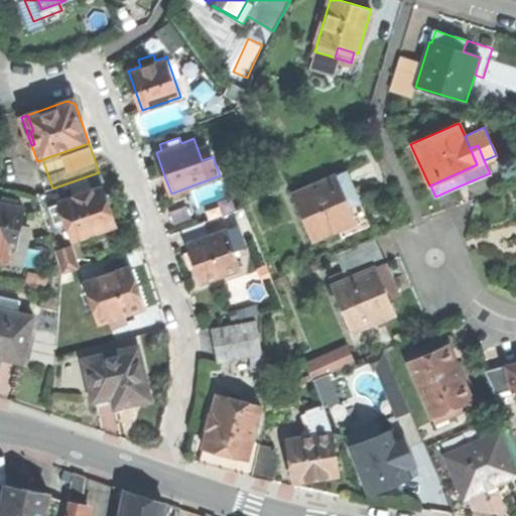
[(47,190),(52,188),(42,159),(37,161),(47,190)]
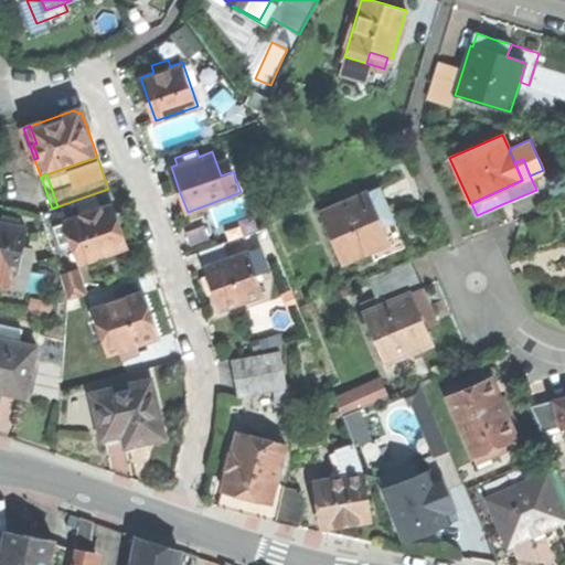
[(320,210),(343,264),(371,252),(390,244),(382,225),(394,220),(380,187),(368,191),(366,190),(320,210)]
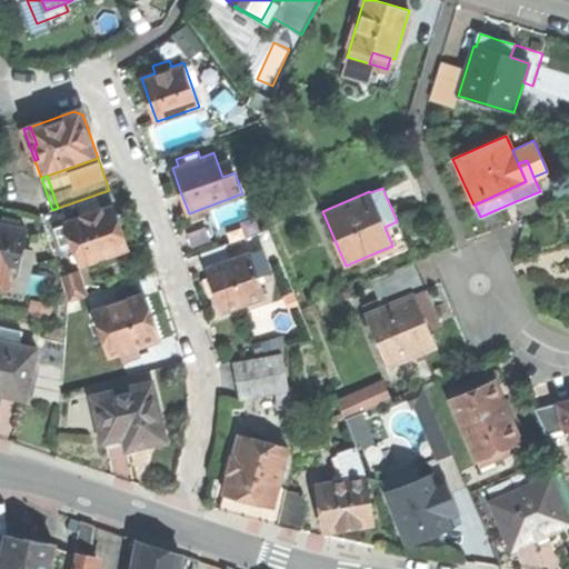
[(79,202),(83,215),(103,207),(99,195),(79,202)]
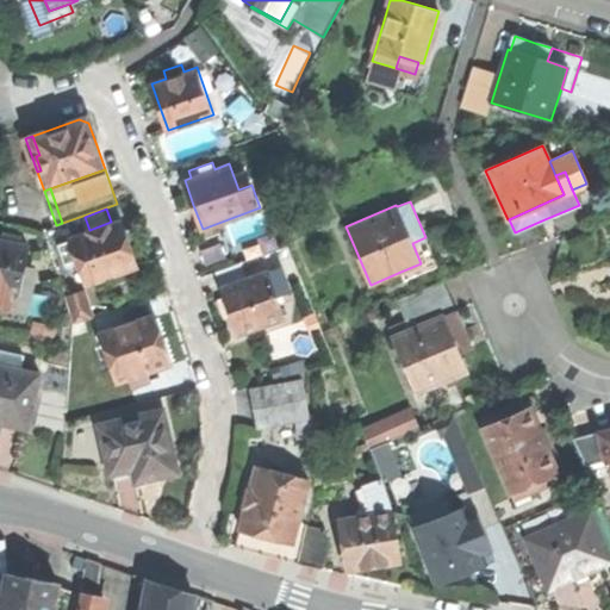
[(255,215),(231,223),(238,244),(263,236),(255,215)]
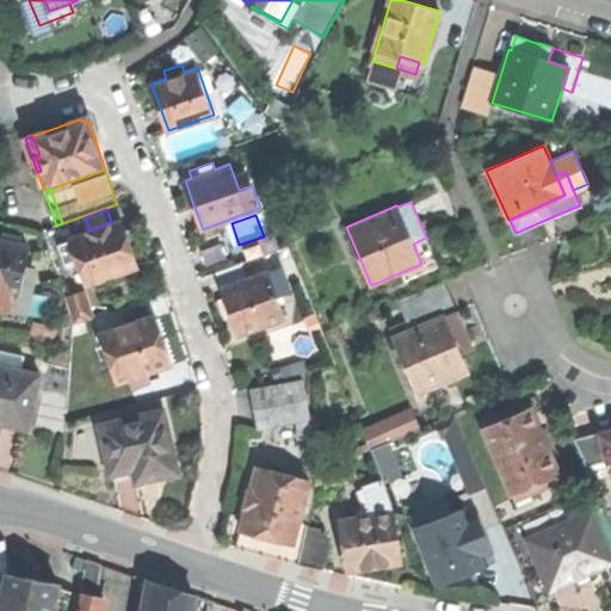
[(78,259),(87,284),(140,265),(134,250),(131,241),(139,238),(131,218),(124,221),(124,220),(111,224),(111,222),(90,230),(90,233),(60,244),(67,263),(78,259)]
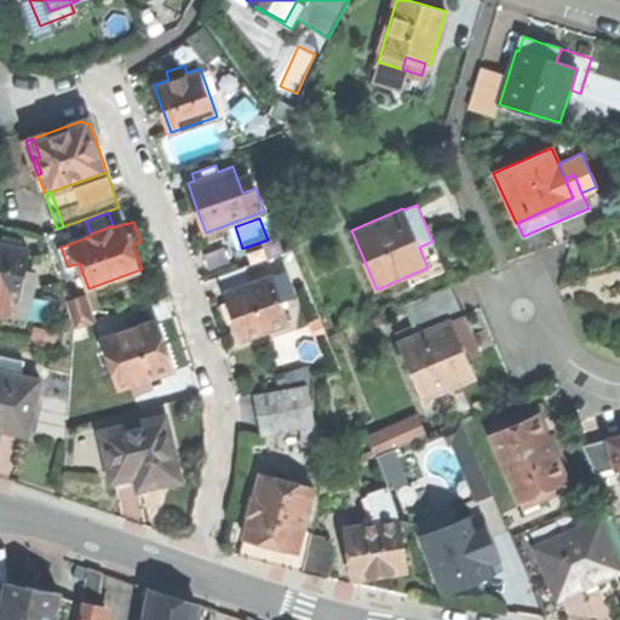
[(445,271),(432,241),(419,247),(428,268),(407,276),(412,285),(436,275),(445,271)]
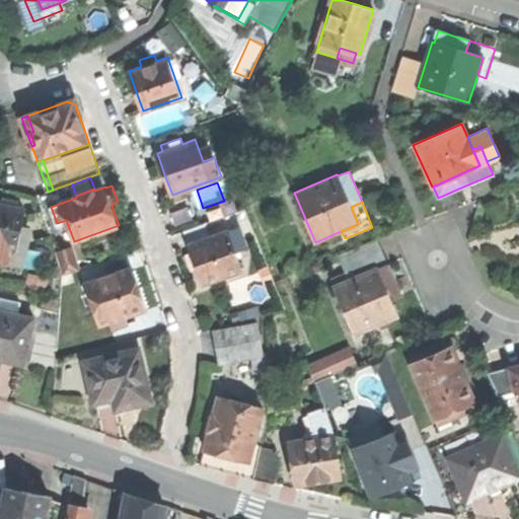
[(0,243),(19,248),(22,233),(26,209),(0,203),(0,243)]
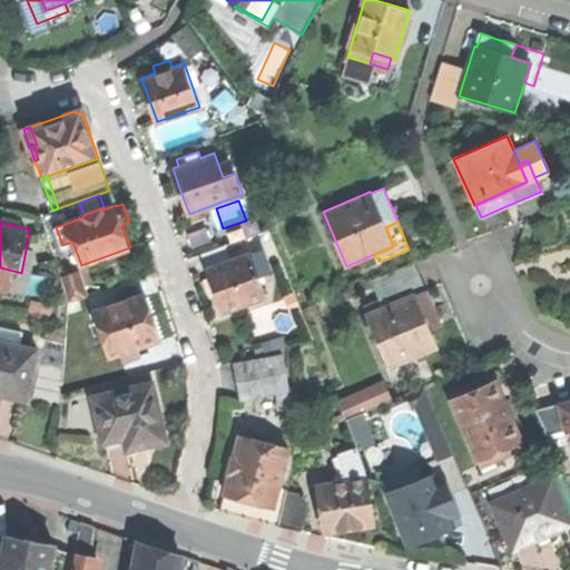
[(202,252),(206,266),(232,257),(226,244),(202,252)]
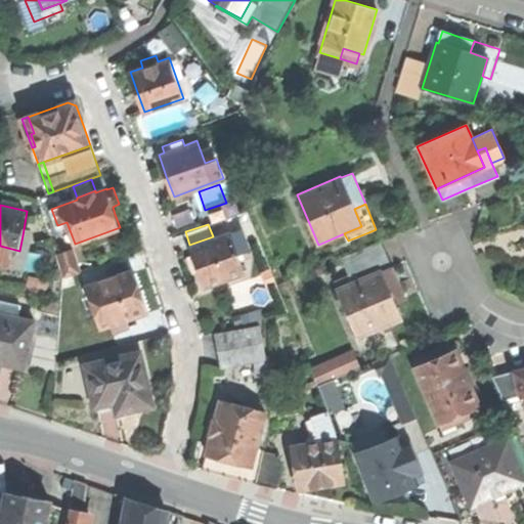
[(241,228),(191,247),(198,266),(205,286),(245,271),(236,252),(248,248),(241,228)]
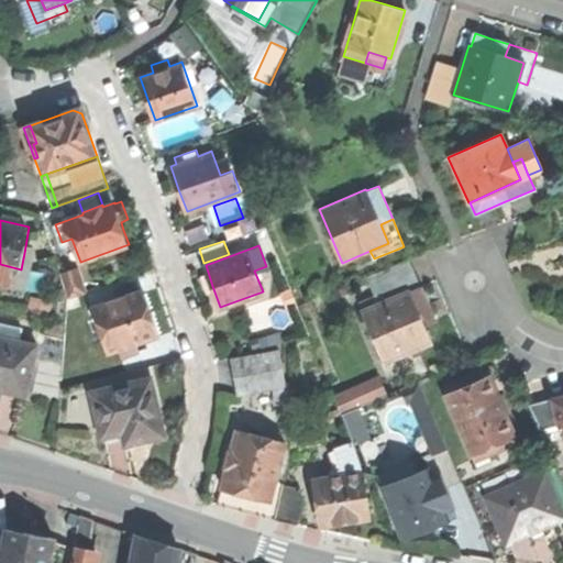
[(35,255),(24,253),(21,269),(32,272),(35,255)]
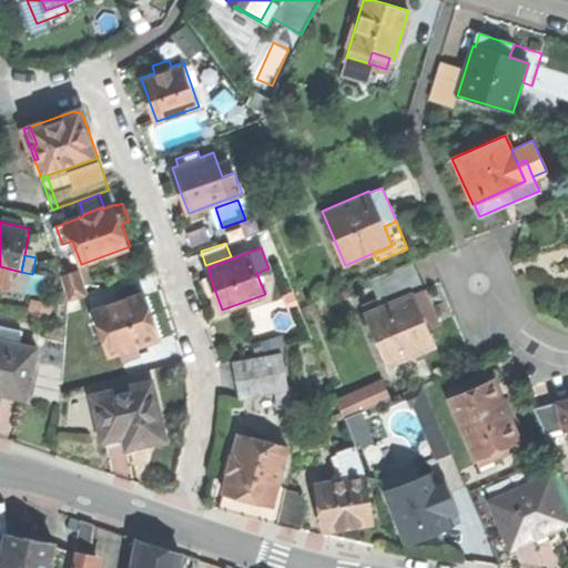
[(379,274),(391,301),(414,292),(414,293),(426,287),(414,259),(379,274)]
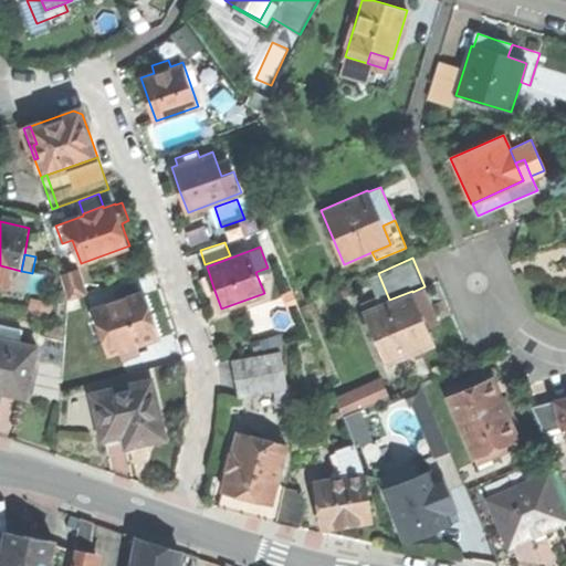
[(0,284),(17,287),(21,271),(0,265),(0,284)]
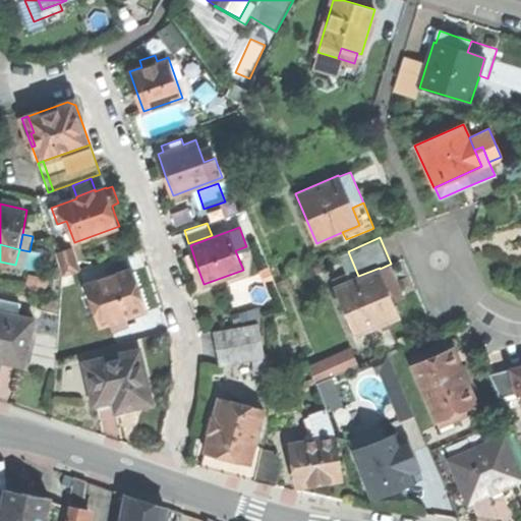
[(25,267),(30,251),(19,249),(15,265),(25,267)]
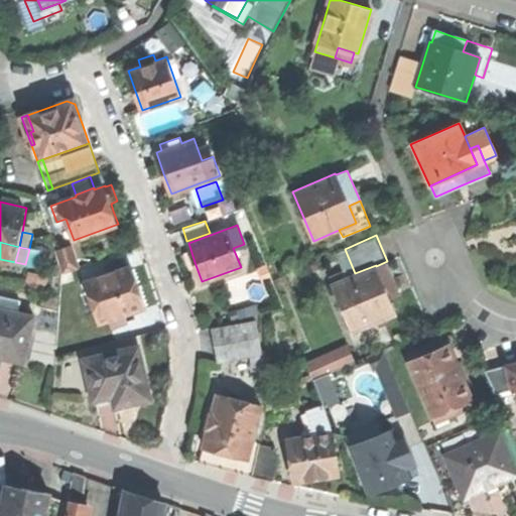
[(59,263),(63,273),(72,270),(69,260),(59,263)]
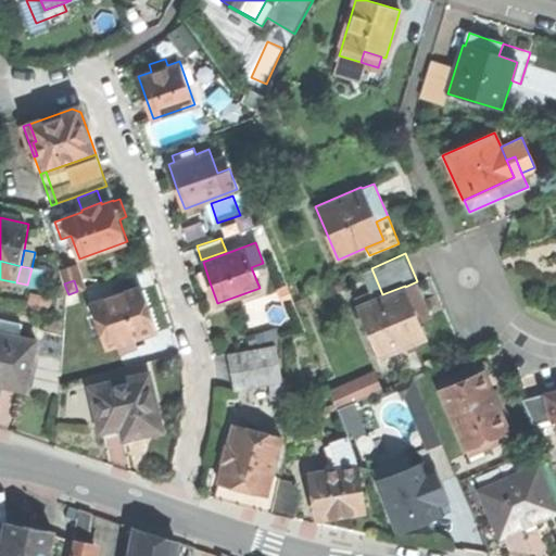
[(382,294),(358,305),(380,357),(427,338),(419,320),(432,315),(425,299),(417,281),(405,287),(405,286),(382,294)]
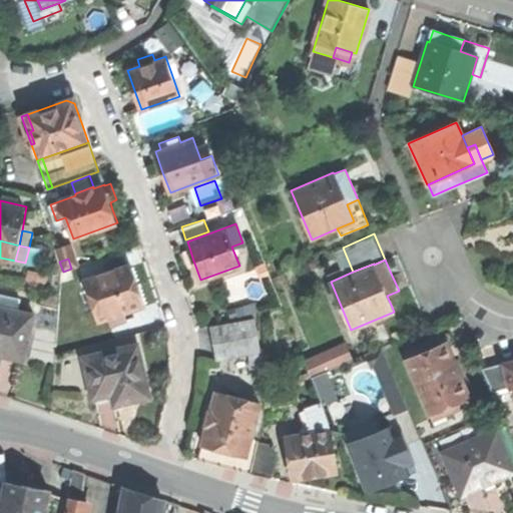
[(137,286),(84,280),(88,292),(80,295),(85,312),(94,310),(98,321),(108,318),(110,324),(127,319),(124,312),(144,305),(137,286)]
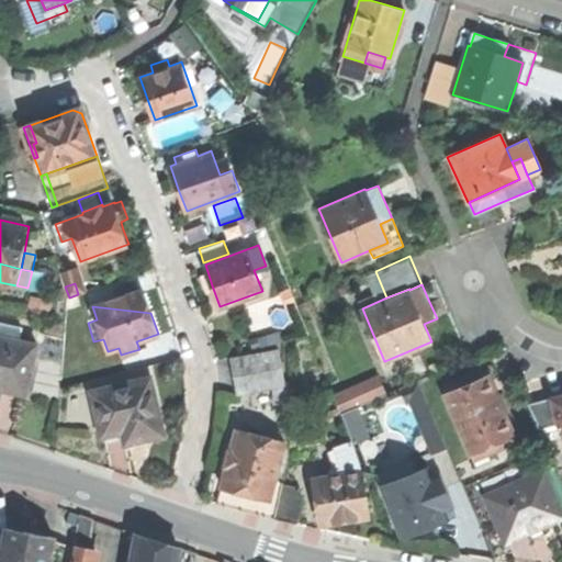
[(3,322),(0,335),(0,336),(21,340),(24,326),(3,322)]
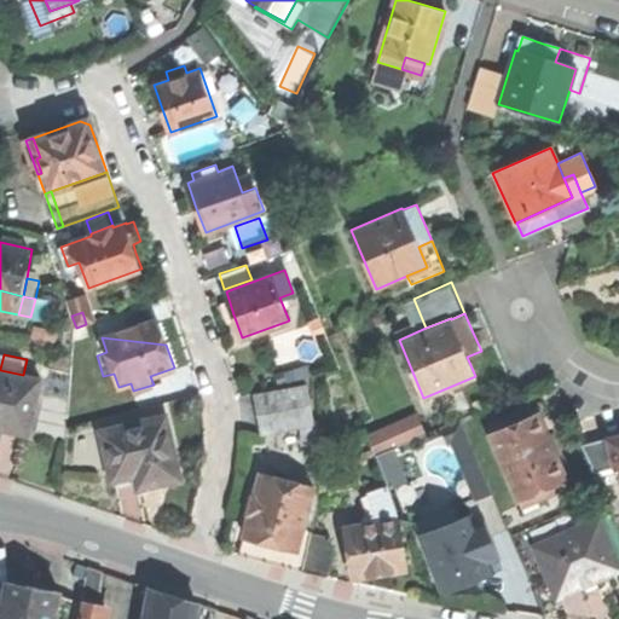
[(0,427),(32,434),(42,380),(23,375),(0,370),(0,427)]
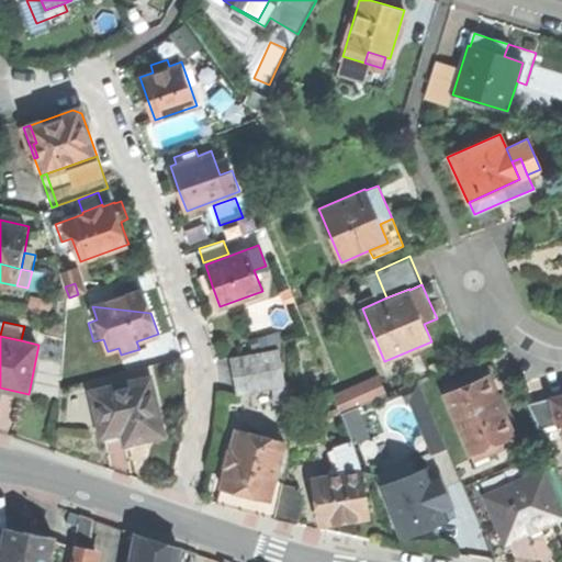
[(232,357),(237,393),(285,384),(279,349),(232,357)]
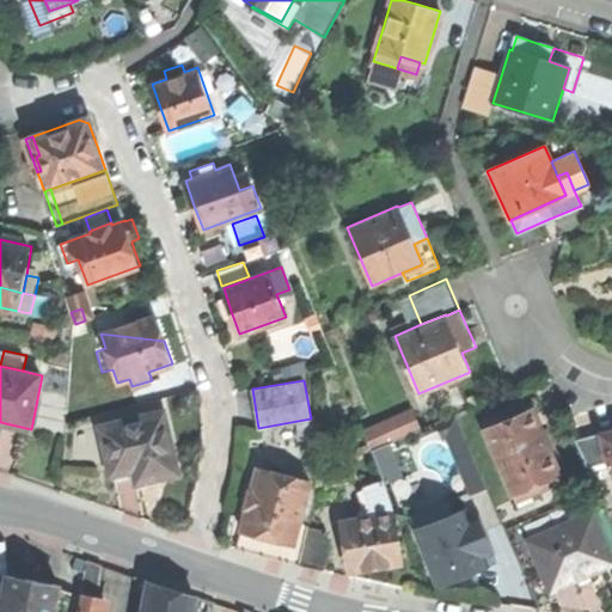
[(532,408),(526,410),(540,444),(546,441),(539,424),(532,408)]
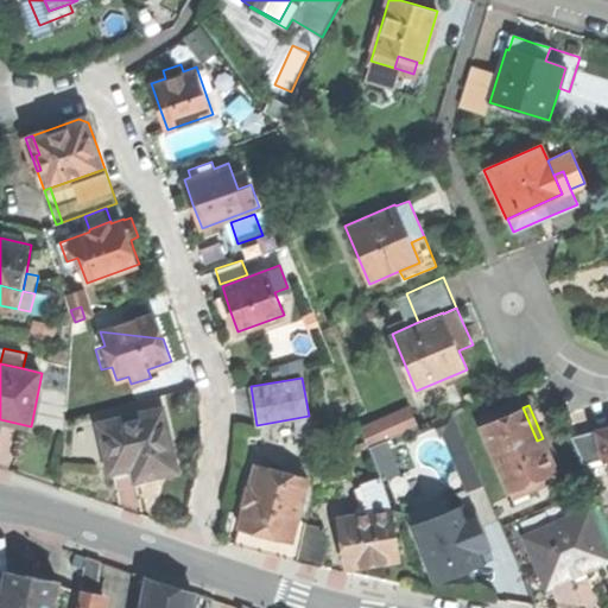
[(100,423),(112,472),(132,467),(151,462),(153,476),(179,470),(164,407),(100,423)]
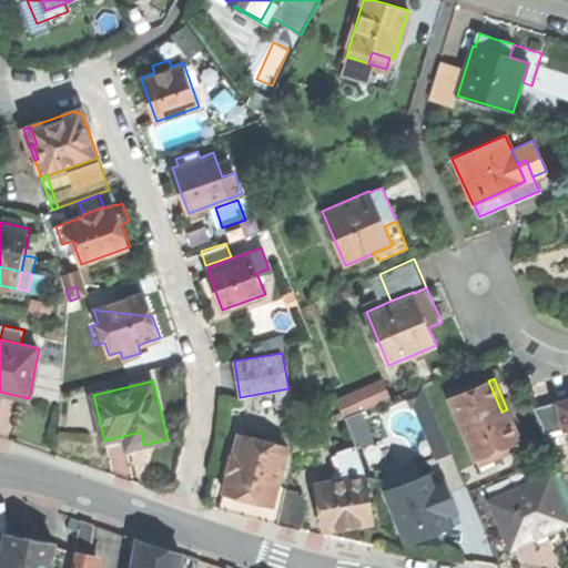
[(488,381),(450,397),(480,468),(497,462),(494,455),(521,444),(507,409),(501,412),(488,381)]
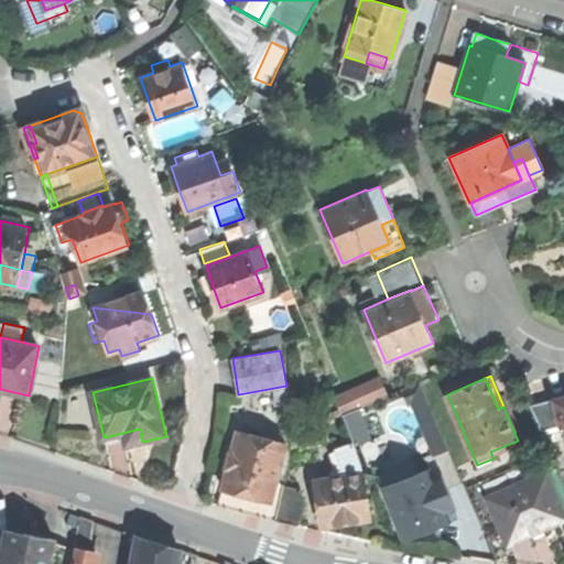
[(336,399),(343,413),(358,407),(351,392),(336,399)]
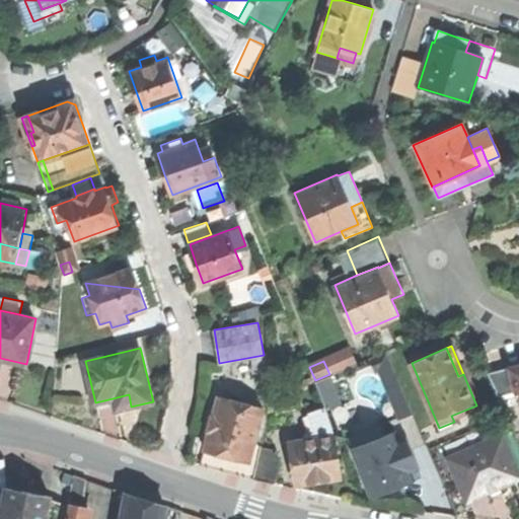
[(518,361),(491,368),(498,393),(516,389),(518,403),(518,361)]
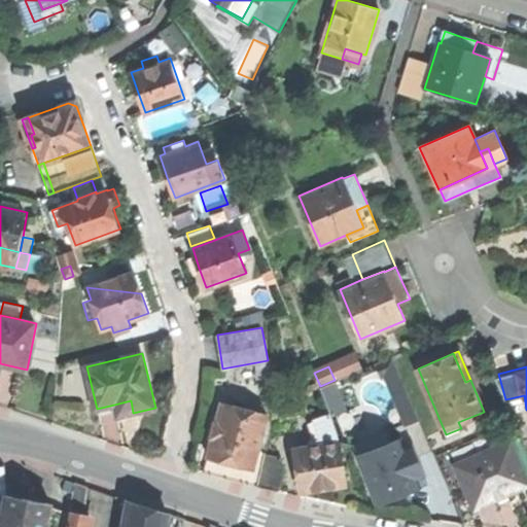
[(208,456),(253,467),(257,450),(268,413),(222,401),(217,421),(215,420),(211,435),(213,435),(208,456)]
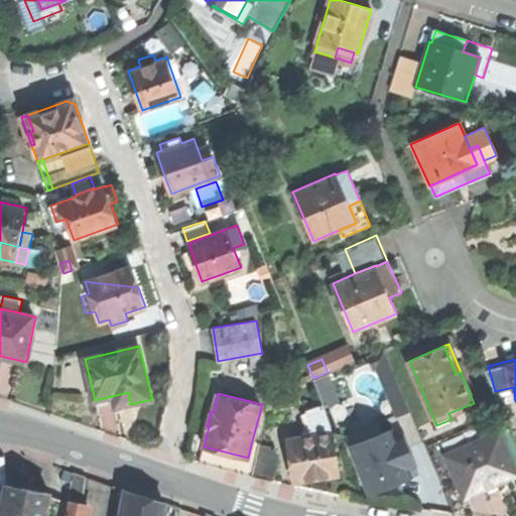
[(477,408),(474,403),(448,413),(452,419),(477,408)]
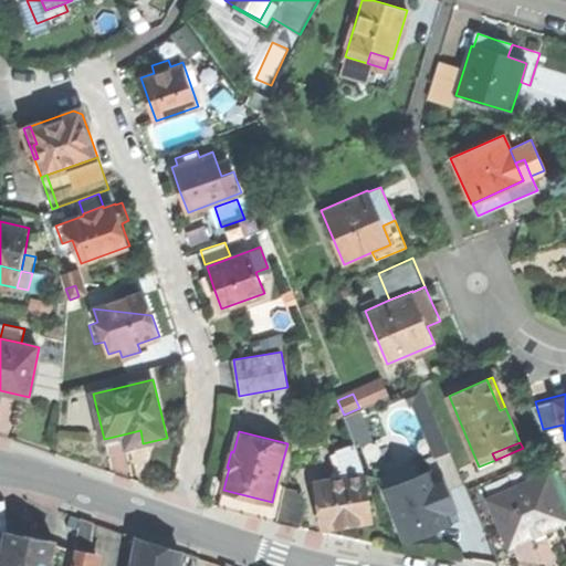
[(338,451),(341,459),(358,454),(355,446),(338,451)]
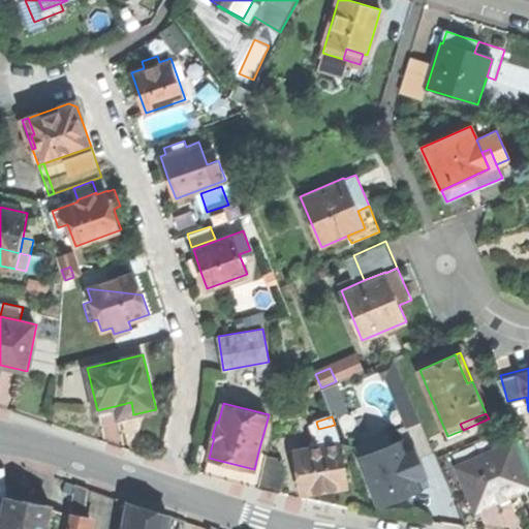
[(311,442),(312,448),(341,444),(335,425),(318,429),(322,441),(311,442)]
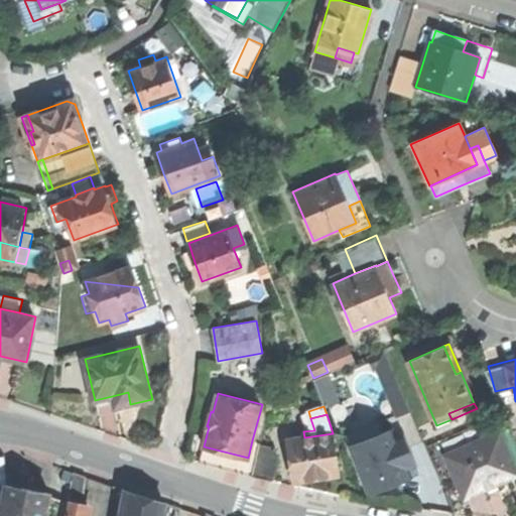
[(347,435),(351,444),(381,432),(378,423),(347,435)]
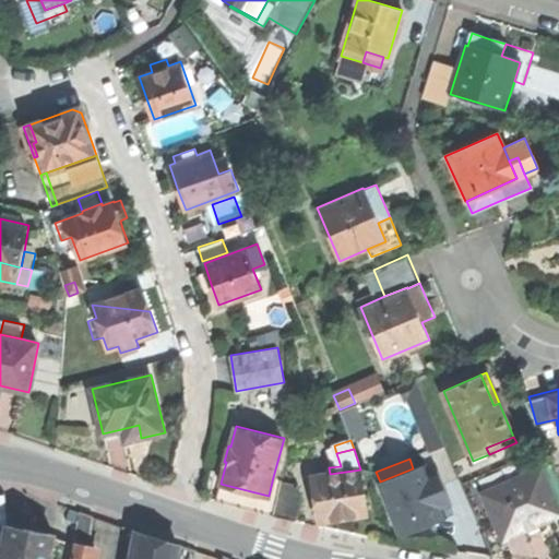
[(380,482),(400,533),(423,524),(444,515),(441,506),(449,502),(437,471),(428,474),(425,464),(413,468),(380,482)]
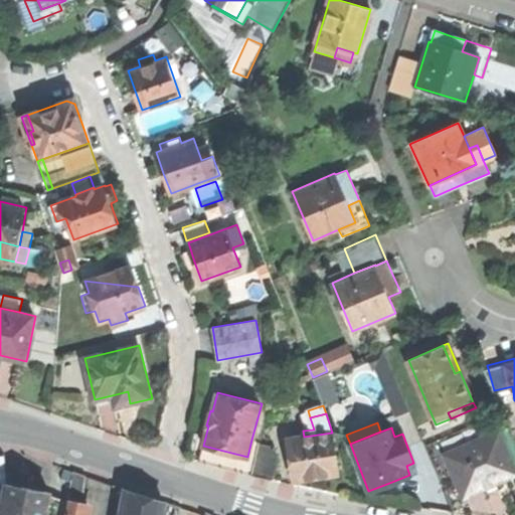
[(445,453),(461,491),(481,482),(483,487),(493,483),(514,473),(514,470),(498,431),(445,453)]
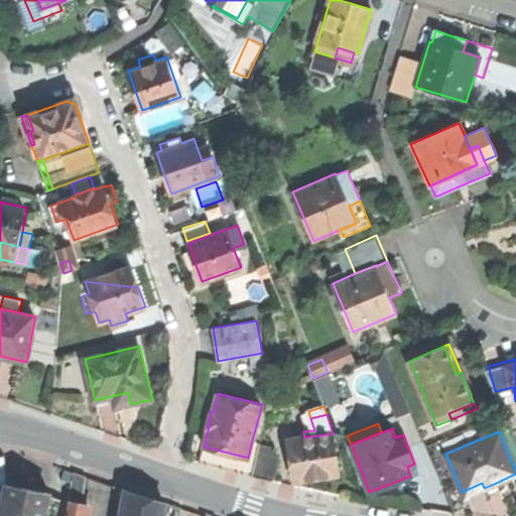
[(288,440),(294,479),(316,476),(339,472),(333,433),(304,437),(288,440)]
